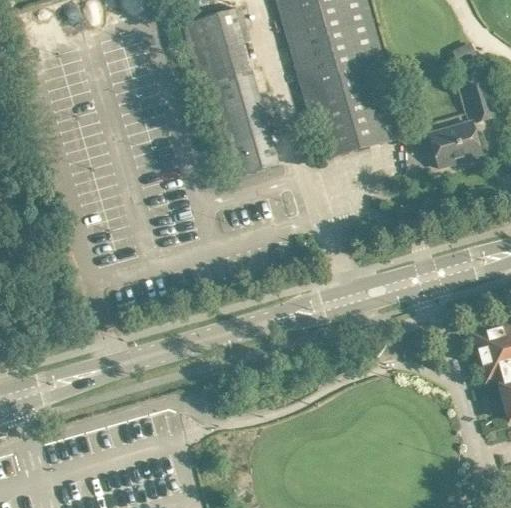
[(279,0),(323,158),(406,135),(367,0),(279,0)]
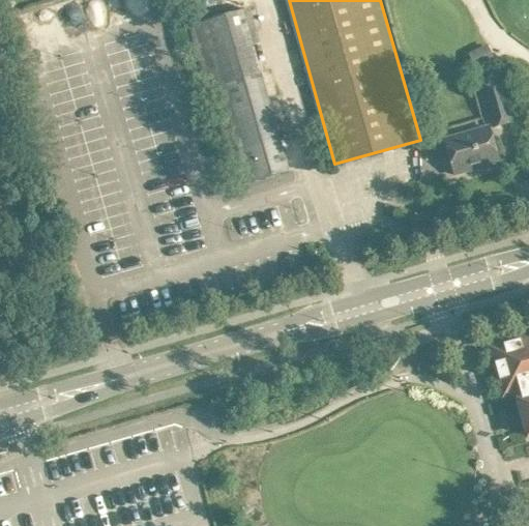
[(223,133),(237,184),(289,169),(253,40),(260,38),(251,5),(192,22),(223,133)]
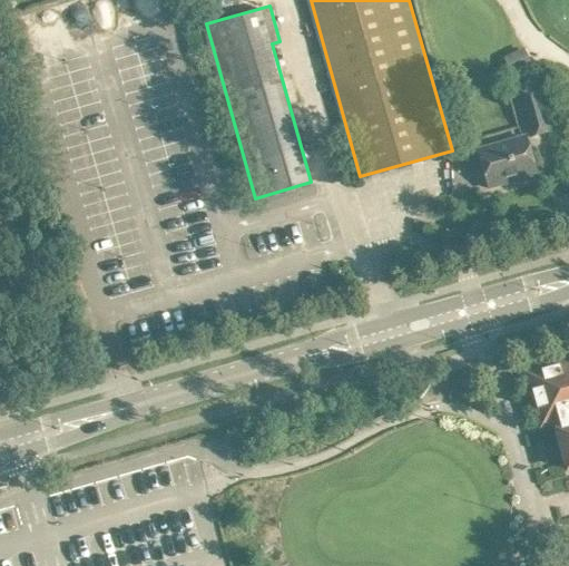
[(525,48),(504,57),(509,68),(511,72),(532,62),(525,48)]
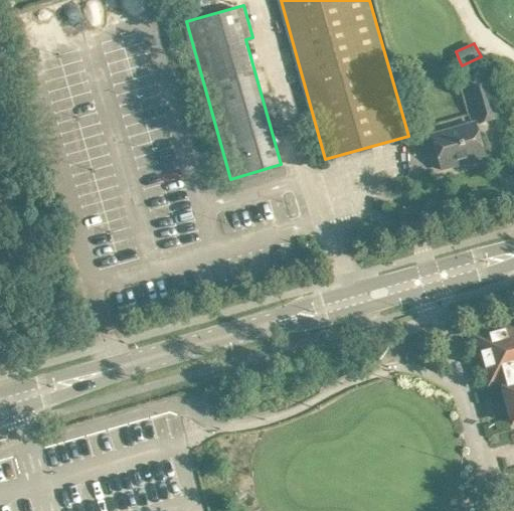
[(470,82),(481,121),(498,116),(487,77),(470,82)]
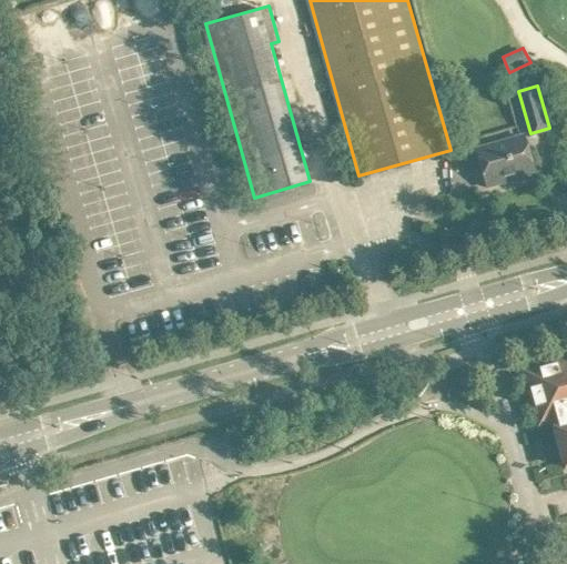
[(477,148),(488,184),(535,170),(525,133),(477,148)]
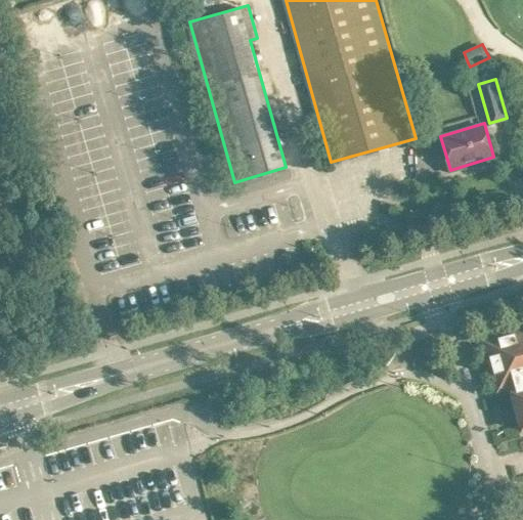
[(522,331),(485,342),(498,389),(515,385),(517,393),(514,393),(522,425),(522,331)]
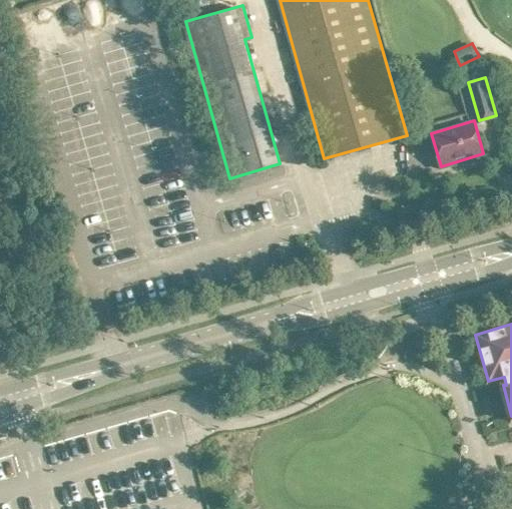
[(202,395),(206,409),(216,406),(212,392),(202,395)]
